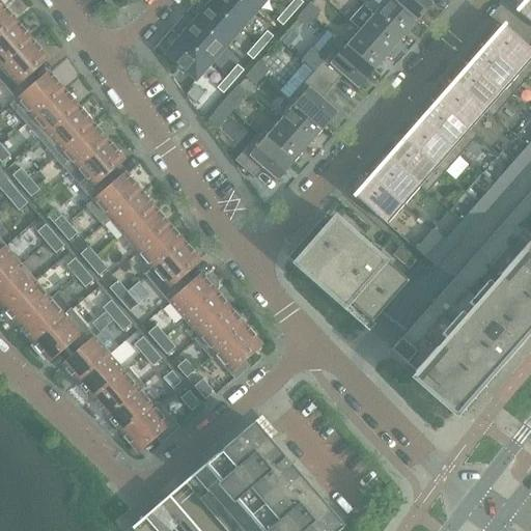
[(256,12),(241,0),(213,0),(211,3),(241,29),(256,12)]
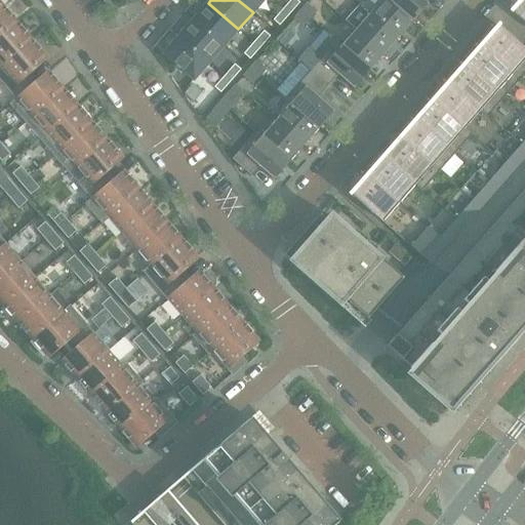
[(263,0),(238,0),(253,12),(263,0)]
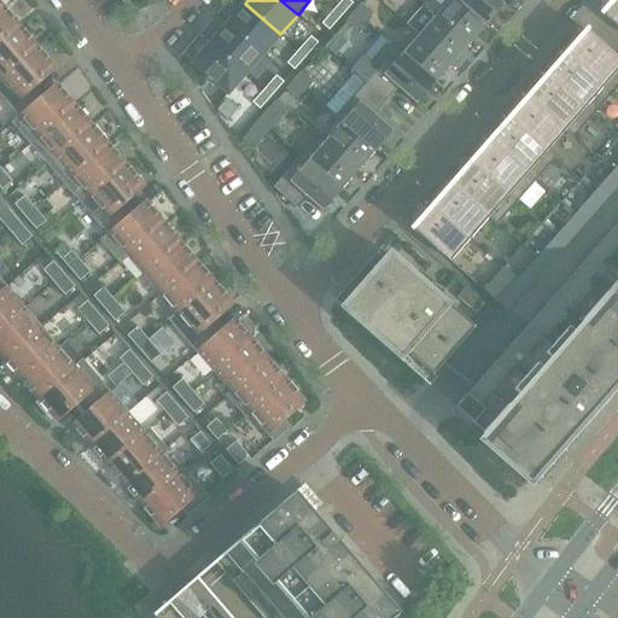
[(340,17),(353,4),(348,0),(342,0),(333,11),(340,17)]
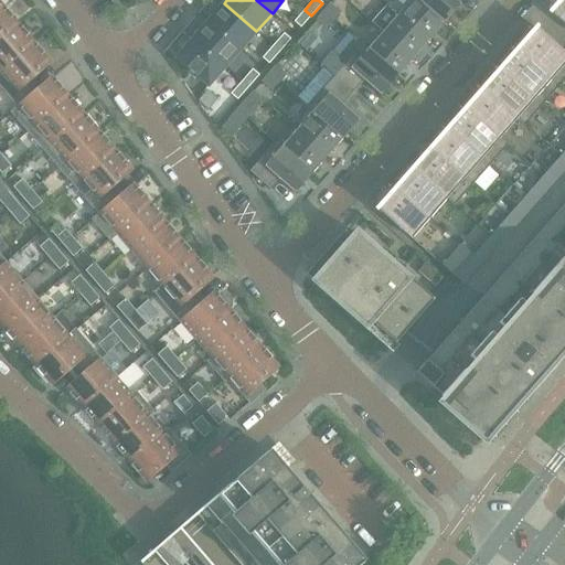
[(417,0),(409,0),(397,14),(428,41),(444,23),(417,0)]
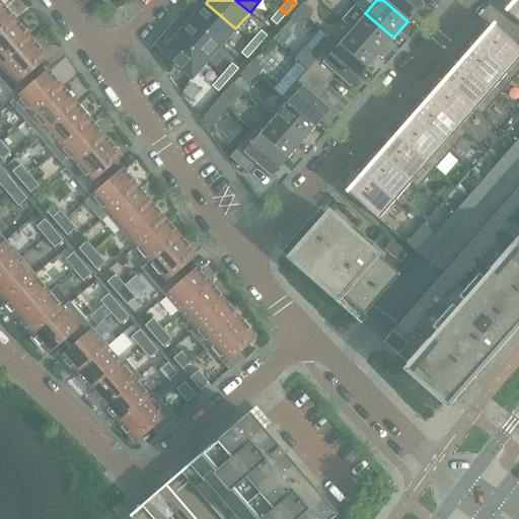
[(423,4),(418,0),(383,0),(408,21),(423,4)]
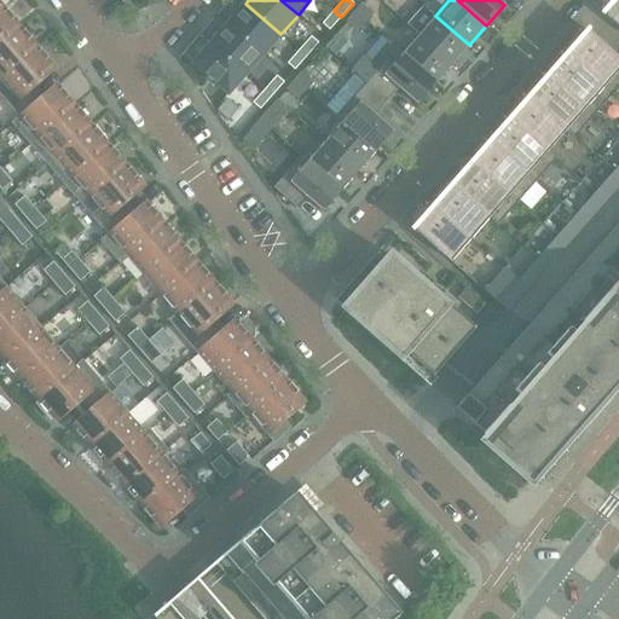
[(618,0),(613,0),(602,13),(618,28),(618,0)]
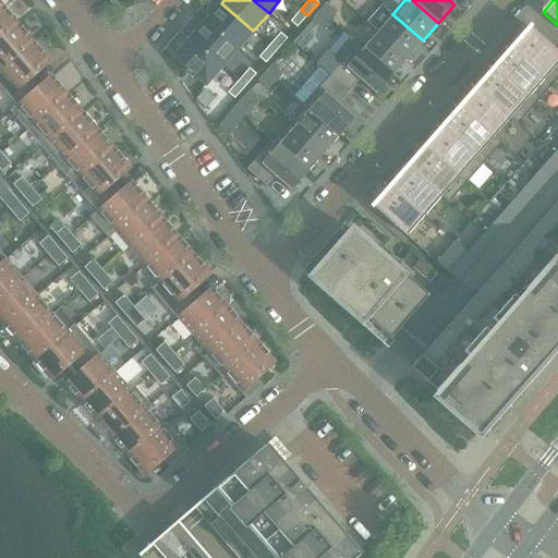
[(253,31),(221,3),(206,21),(238,48),(253,31)]
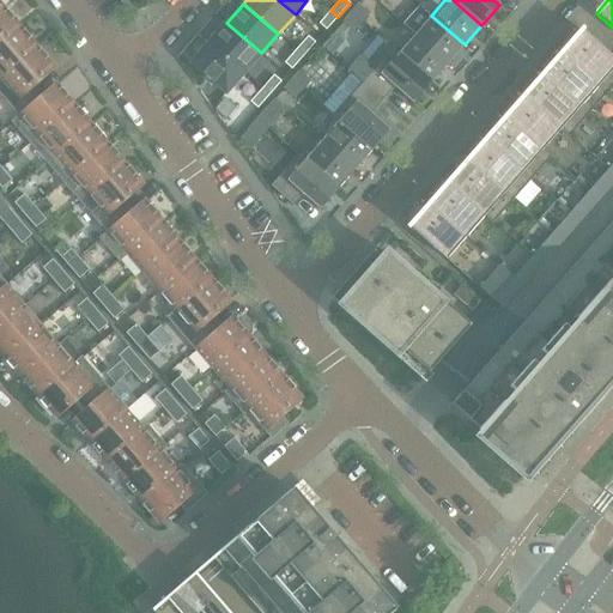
[(369,13),(358,4),(351,12),(363,22),(369,13)]
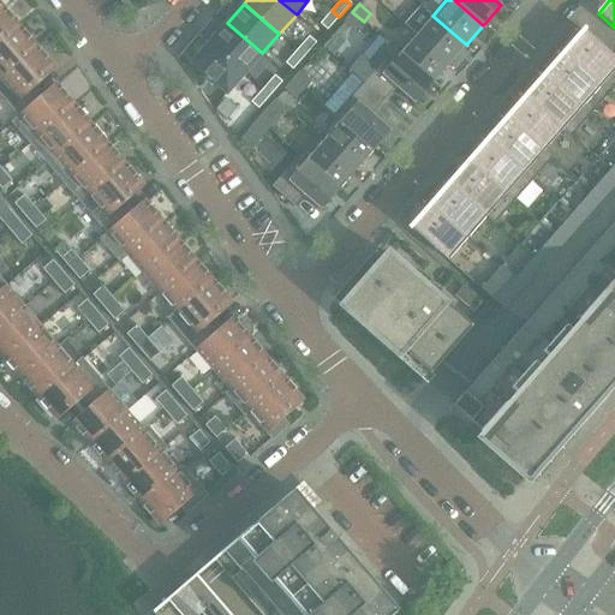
[(0,45),(21,28),(4,7),(0,10),(0,45)]
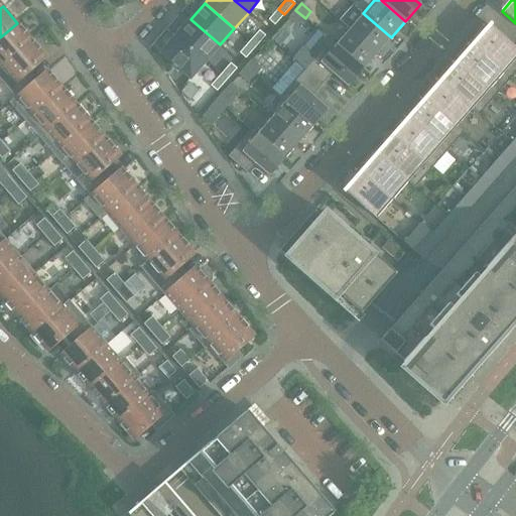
[(274,25),(284,14),(278,9),(268,20),(274,25)]
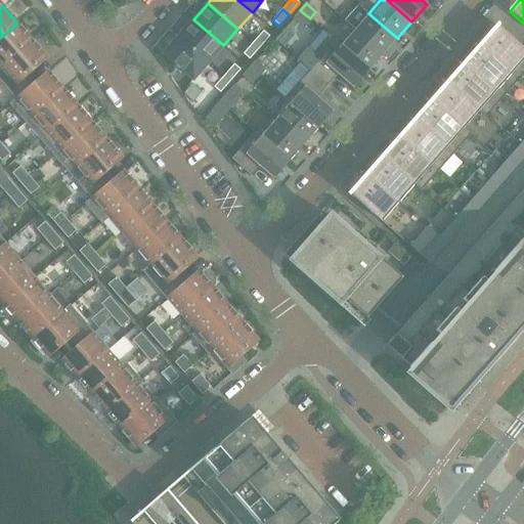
[(302,27),(310,18),(300,10),(293,19),(302,27)]
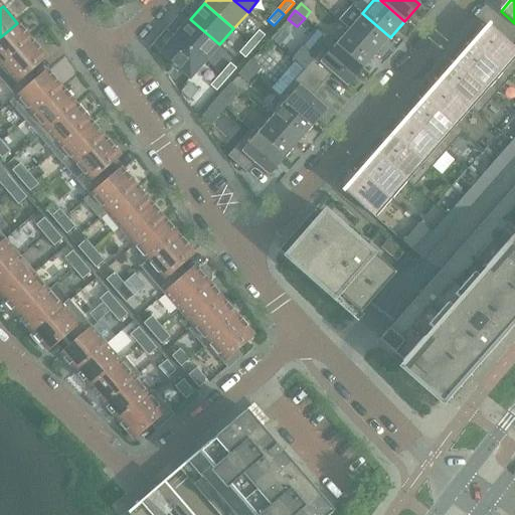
[(390,37),(362,13),(348,29),(376,54),(390,37)]
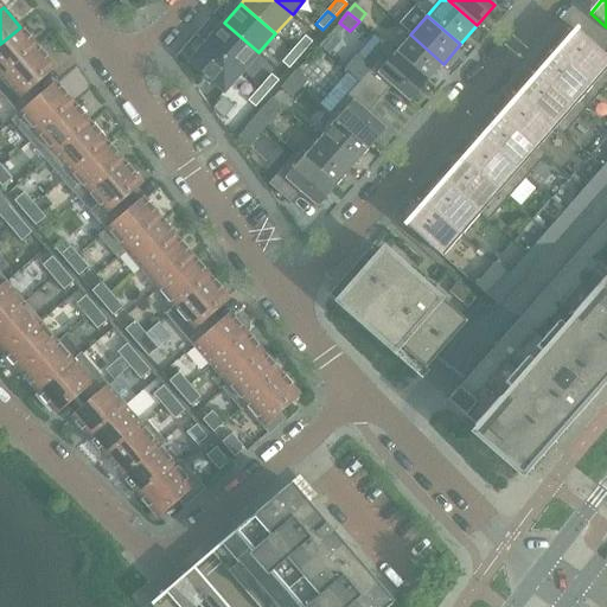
[(259,52),(224,23),(208,42),(242,72),(259,52)]
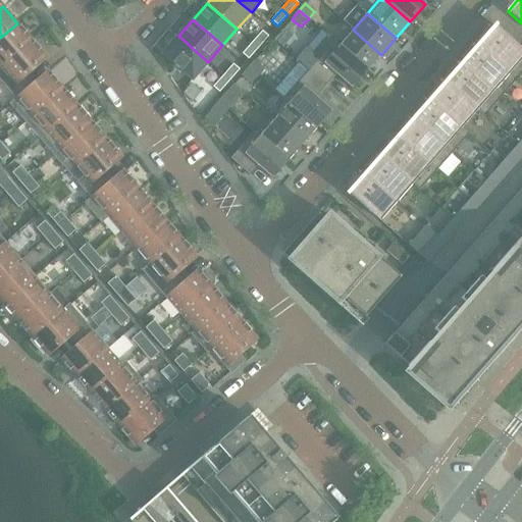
[(0,67),(32,40),(17,23),(0,38),(0,67)]
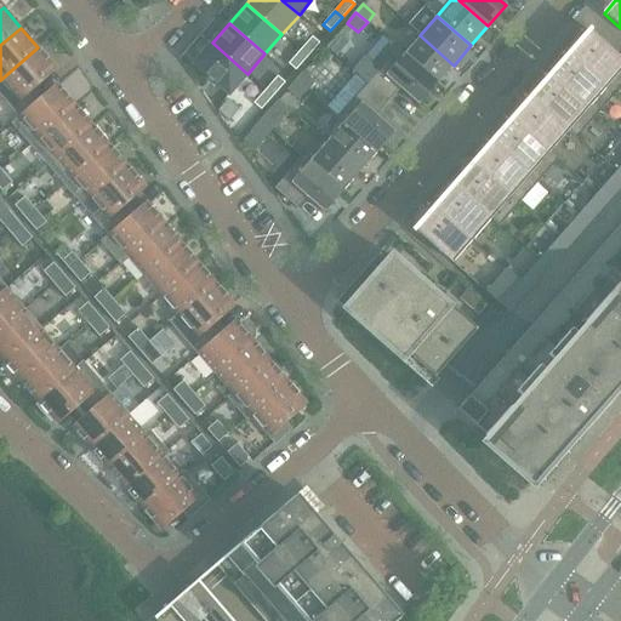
[(620,86),(620,58),(588,30),(569,53),(615,95),(620,86)]
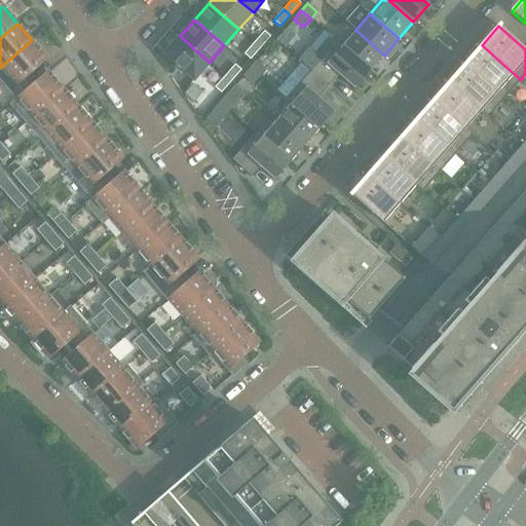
[(384,55),(355,30),(342,46),(341,46),(370,72),(384,55)]
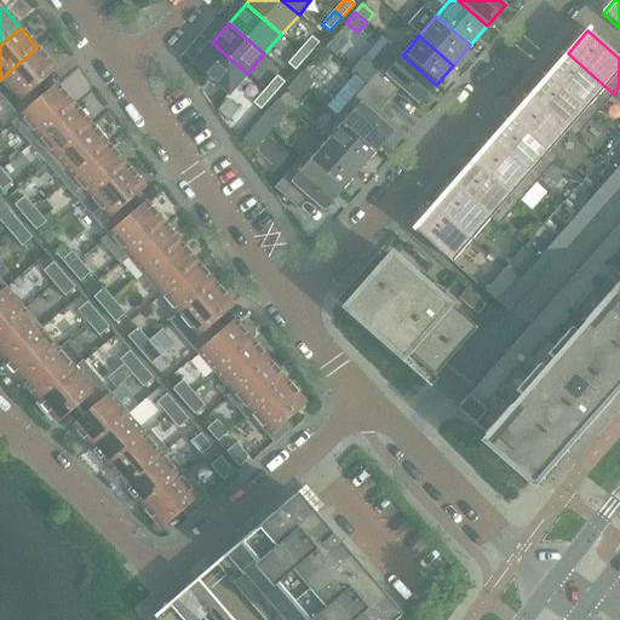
[(308,57),(319,44),(311,38),(299,50),(308,57)]
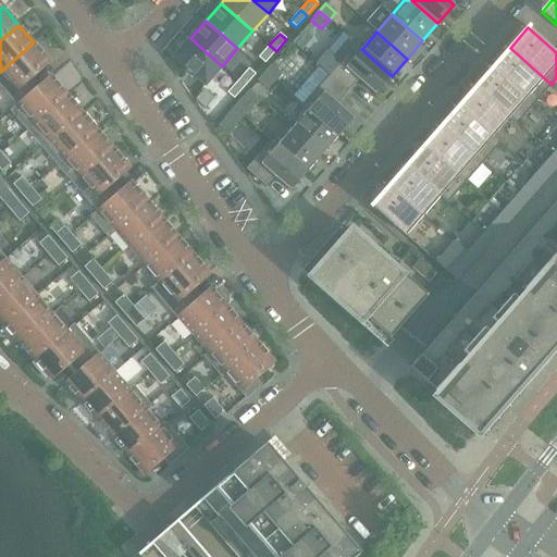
[(222,66),(190,38),(174,58),(205,85),(222,66)]
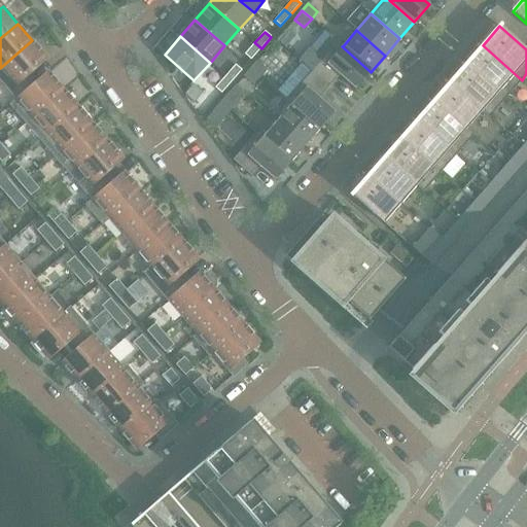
[(37,82),(30,73),(47,58),(32,40),(0,68),(0,79),(16,100),(37,82)]
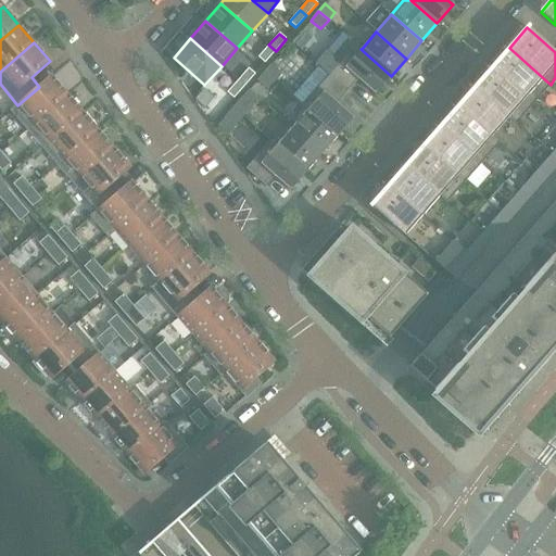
[(391,76),(361,49),(362,49),(355,43),(328,75),(348,92),(358,80),(375,95),(391,76)]
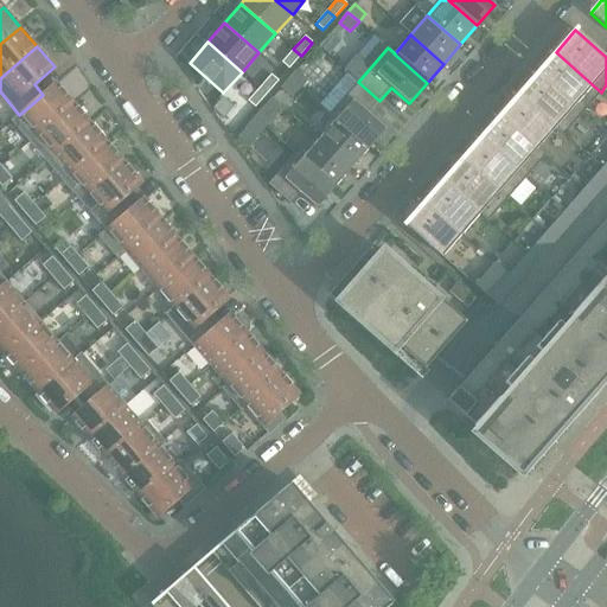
[(288,69),(301,56),(293,49),(281,63),(288,69)]
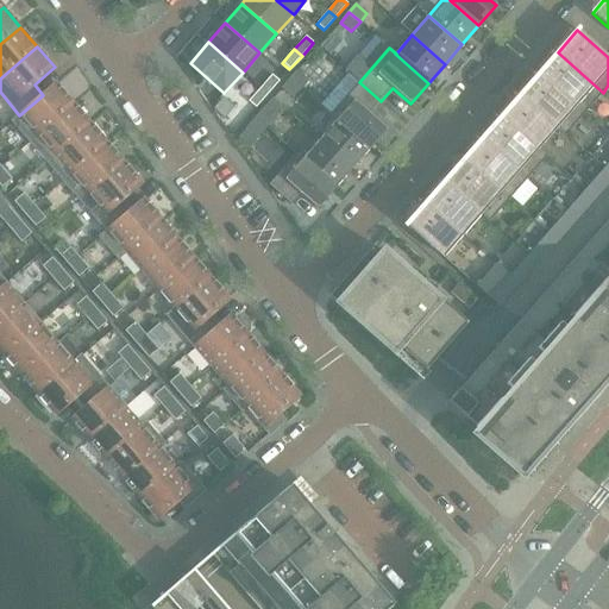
[(603,93),(558,52),(539,74),(584,114),(603,93)]
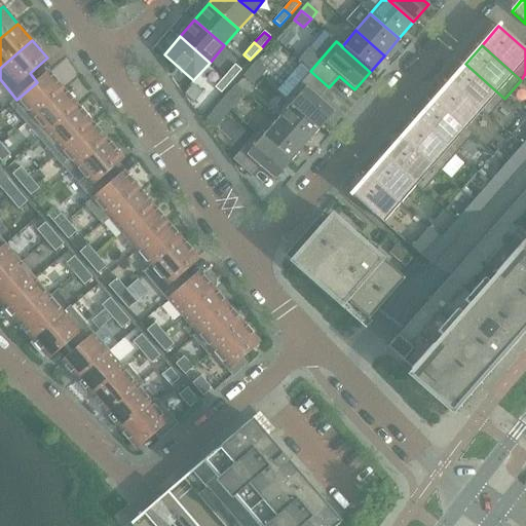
[(266,70),(257,62),(250,69),(259,77),(266,70)]
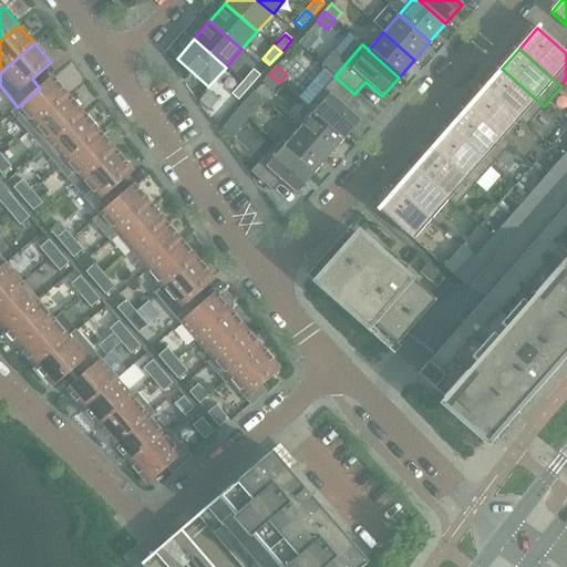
[(544,106),(502,69),(484,89),(518,120),(517,121),(525,127),(544,106)]
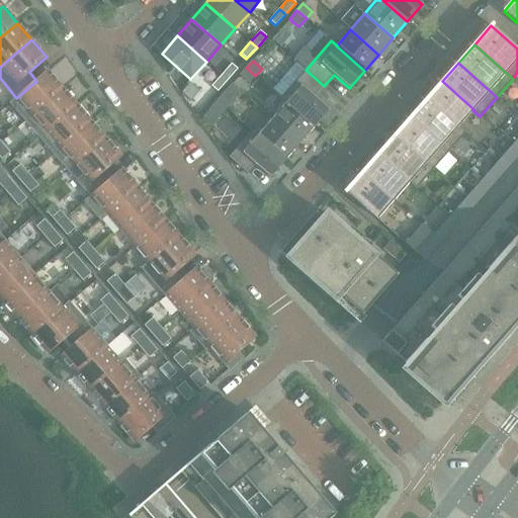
[(228,80),(238,70),(231,64),(222,75),(228,80)]
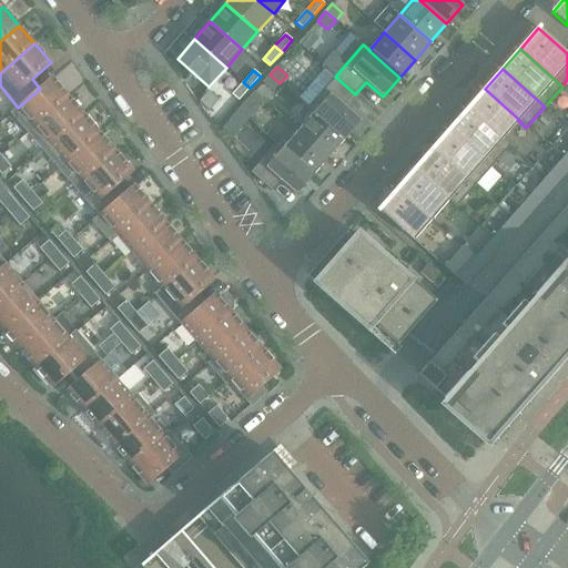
[(280,83),(270,74),(263,83),(273,92),(280,83)]
